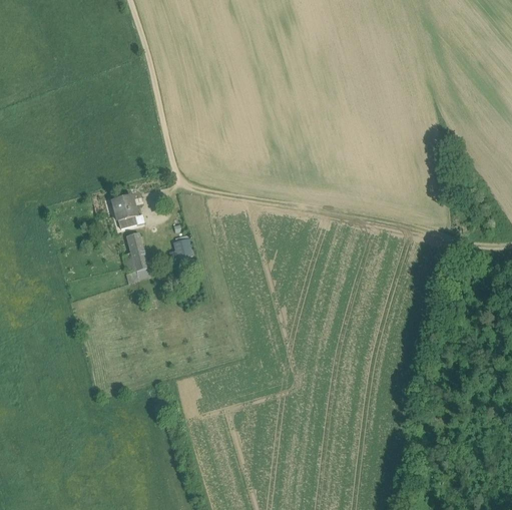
[(130,194),(111,199),(117,220),(118,219),(120,227),(135,223),(133,215),(135,215),(130,194)]
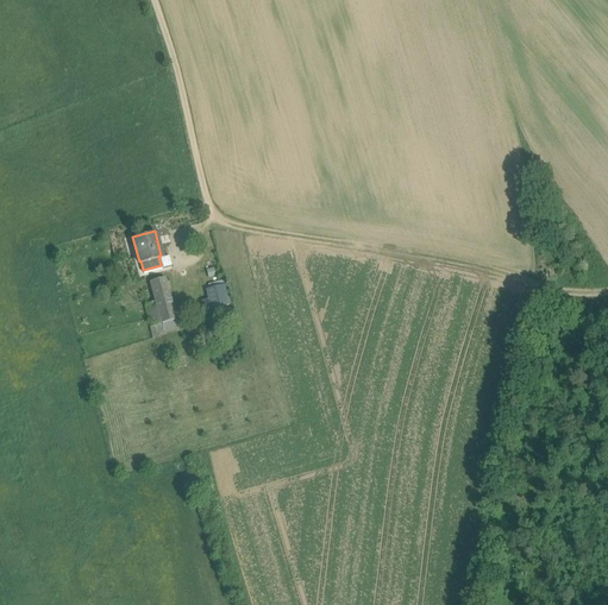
[(208,285),(224,281),(221,271),(206,275),(208,285)]
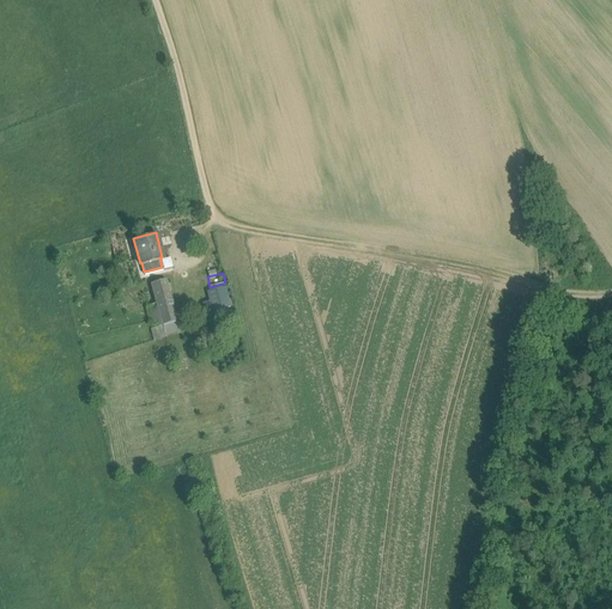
[(165,276),(150,281),(156,300),(159,316),(162,323),(162,322),(176,318),(165,276)]
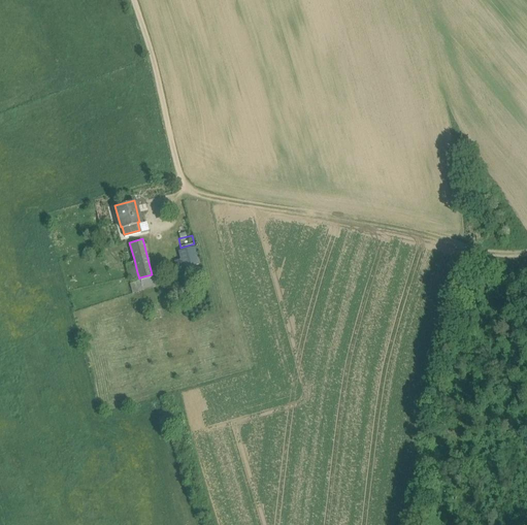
[(194,244),(178,249),(183,265),(198,261),(194,244)]
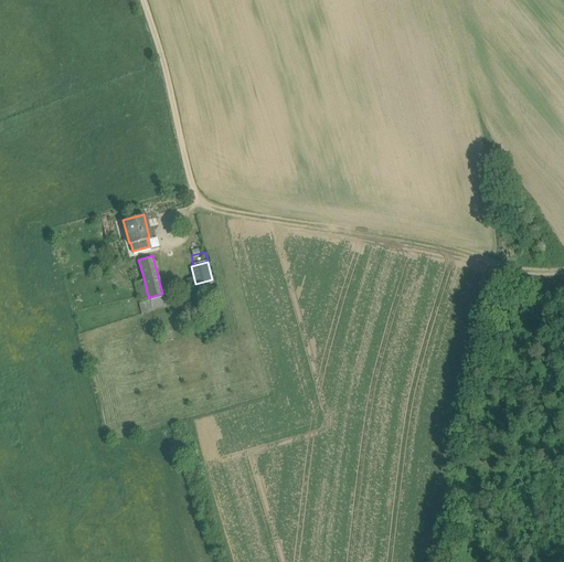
[(144,277),(132,281),(137,294),(147,292),(144,277)]
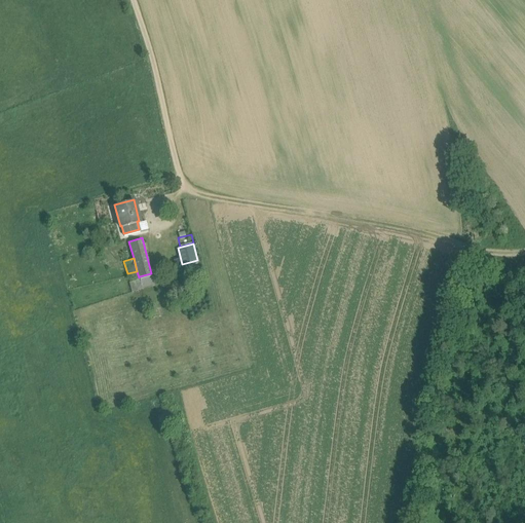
[(137,271),(127,273),(128,279),(139,277),(137,271)]
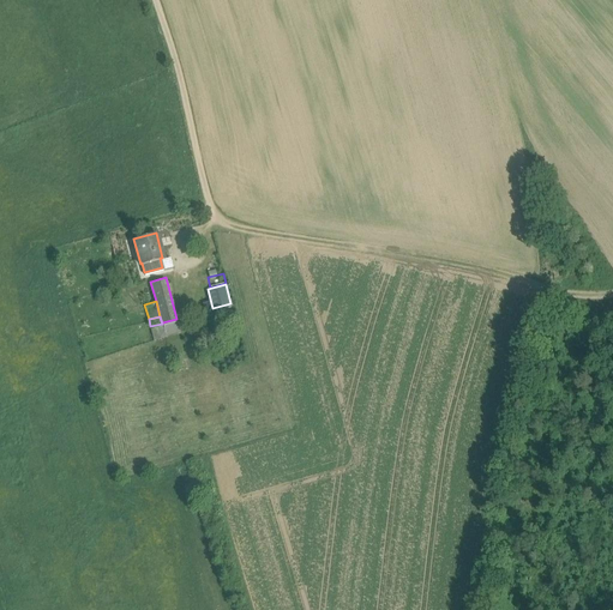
[(176,319),(162,322),(164,332),(179,328),(176,319)]
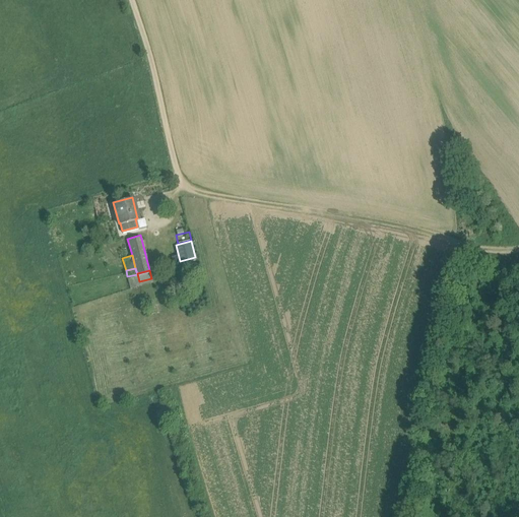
[(137,274),(127,276),(130,286),(140,283),(139,281),(137,273),(137,274)]
